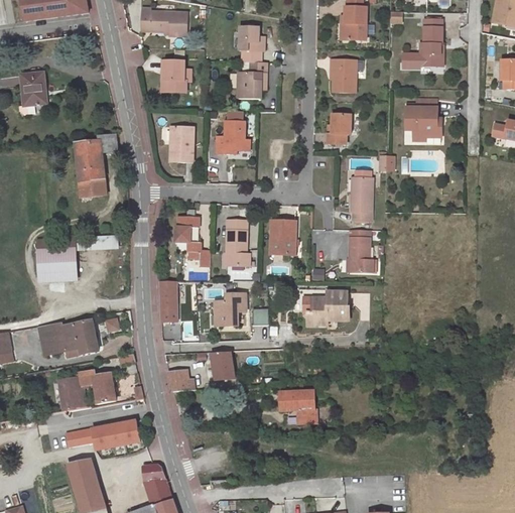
[(21,0),(24,20),(82,12),(81,7),(88,6),(87,0),(21,0)]
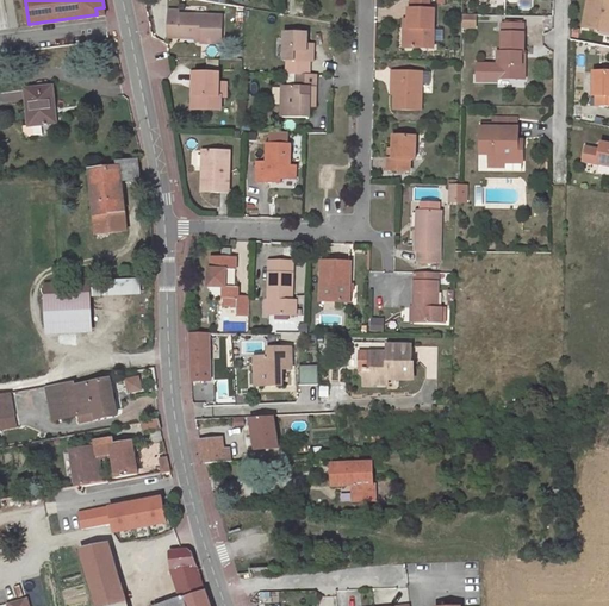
[(409,0),(410,6),(408,6),(408,17),(406,44),(433,45),(434,7),(430,6),(430,1),(430,0),(409,0)]
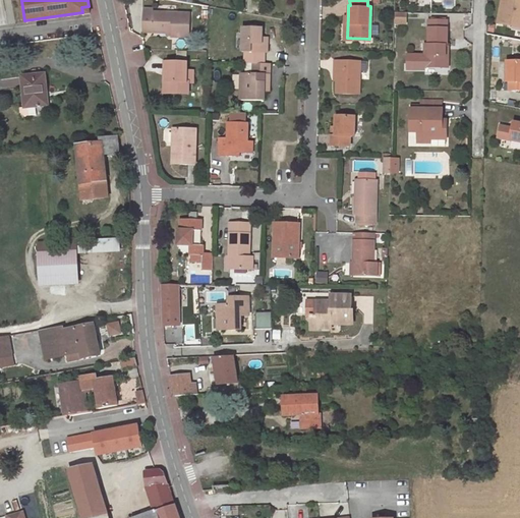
[(501,0),(498,20),(519,23),(519,0),(501,0)]
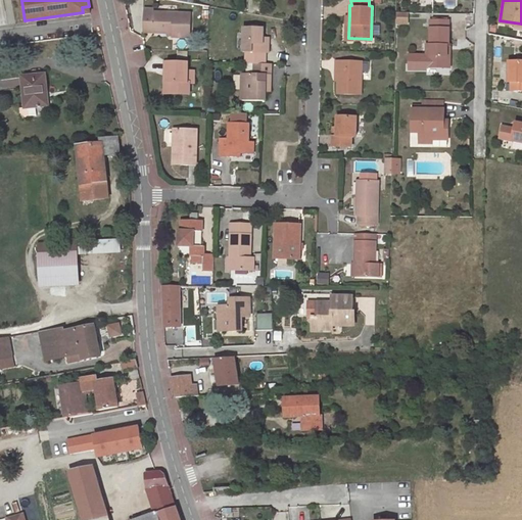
[(173,27),(173,32),(172,34),(189,34),(190,11),(152,10),(152,7),(144,6),(144,26),(167,27),(173,27)]
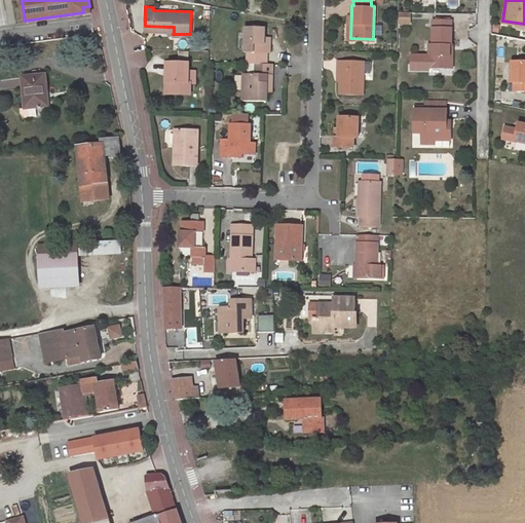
[(247,49),(246,61),(254,61),(266,62),(266,49),(269,49),(269,41),(268,41),(264,41),(264,35),(264,26),(245,26),(244,49),(247,49)]
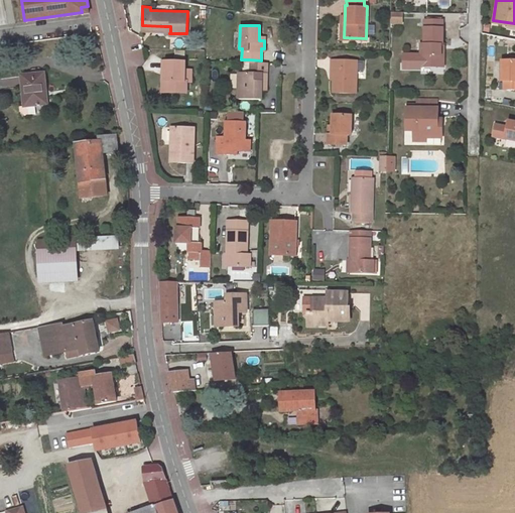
[(441,25),(425,25),(424,25),(424,42),(423,52),(420,51),(420,63),(443,63),(443,52),(440,52),(440,43),(441,43),(441,25)]
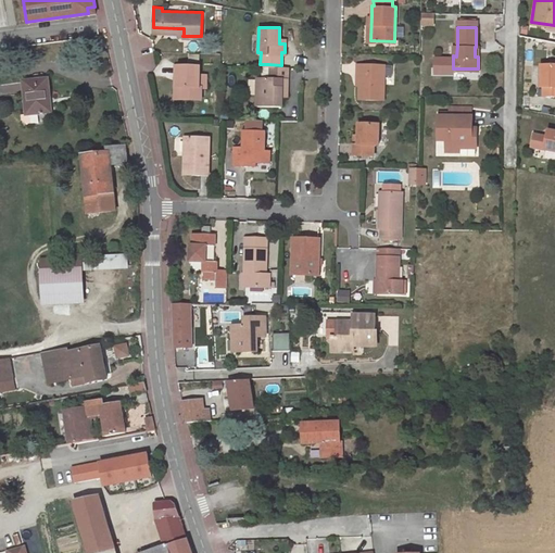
[(360,71),(360,84),(360,97),(382,97),(383,63),(357,62),(357,71),(360,71)]
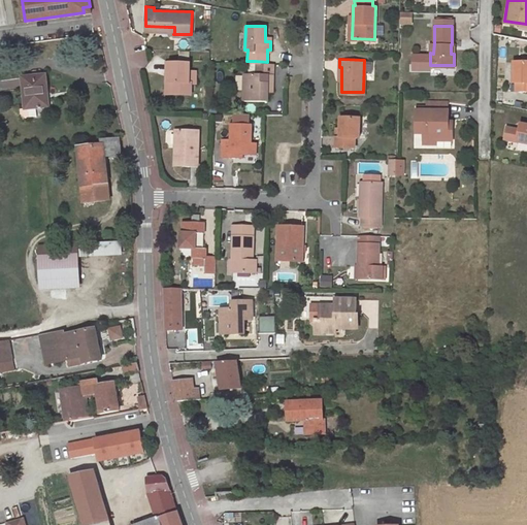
[(188,80),(189,69),(189,61),(167,60),(166,69),(168,69),(167,91),(190,92),(190,80),(188,80)]
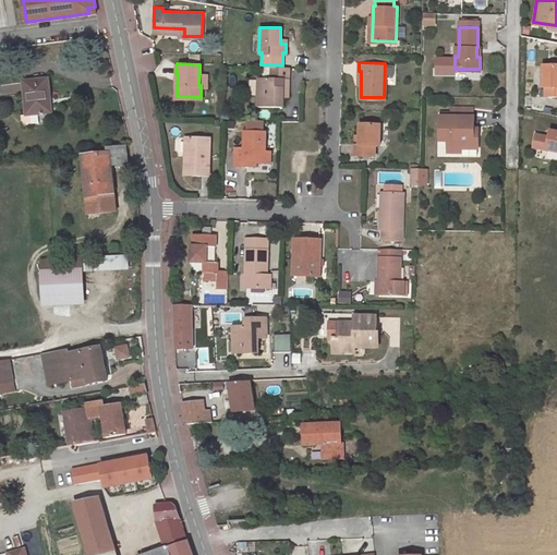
[(556,63),(543,63),(543,84),(545,84),(545,93),(556,93),(556,63)]
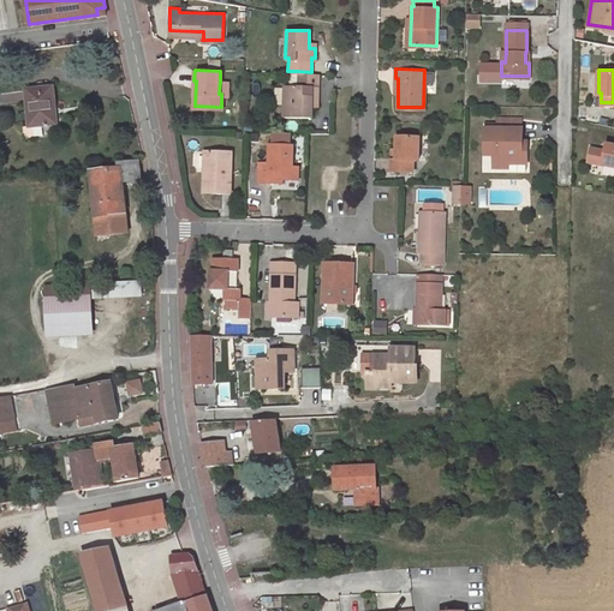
[(311,72),(297,71),(297,83),(284,83),(284,95),(282,114),(311,115),(311,106),(311,100),(317,101),(319,72),(311,72)]
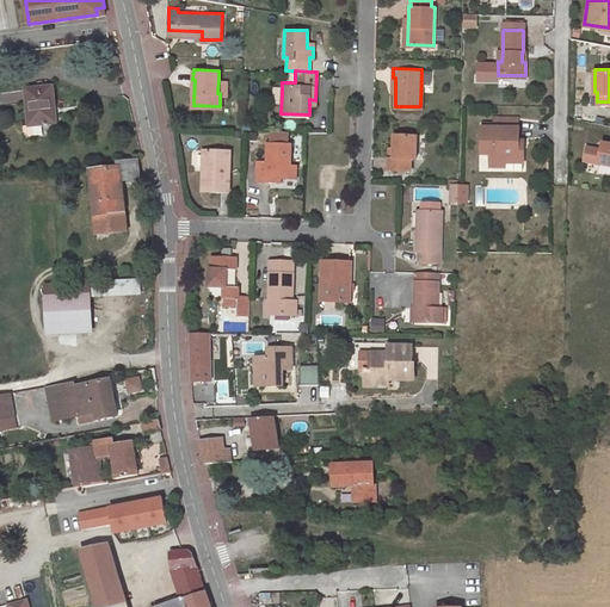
[(28,124),(51,122),(50,106),(54,106),(51,84),(25,86),(28,124)]
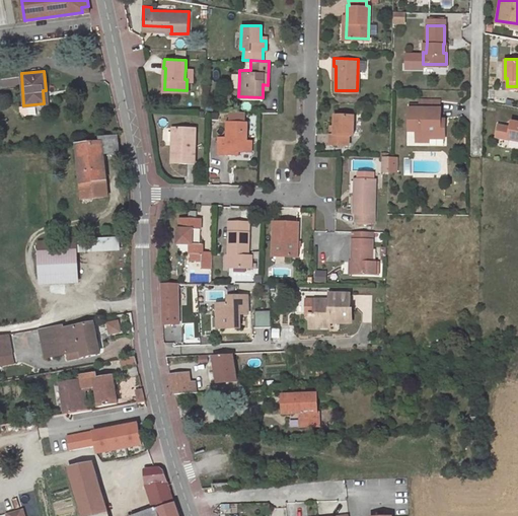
[(440,123),(440,117),(440,106),(439,106),(439,98),(419,97),(419,102),(419,106),(410,106),(409,106),(409,129),(416,129),(416,139),(428,139),(428,135),(444,135),(444,123),(440,123)]
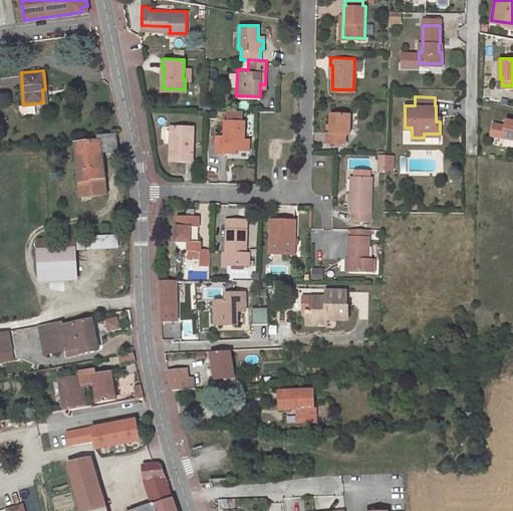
[(330,132),(326,132),(326,142),(344,142),(345,132),(349,132),(349,112),(331,112),(330,123),(330,132)]
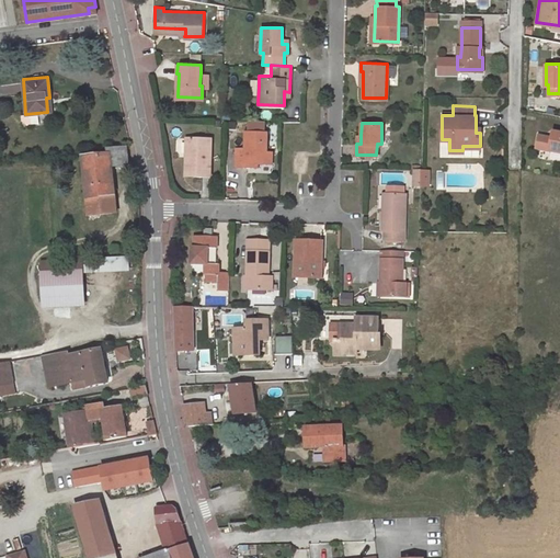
[(559,129),(551,128),(550,135),(537,133),(534,146),(559,150),(559,129)]
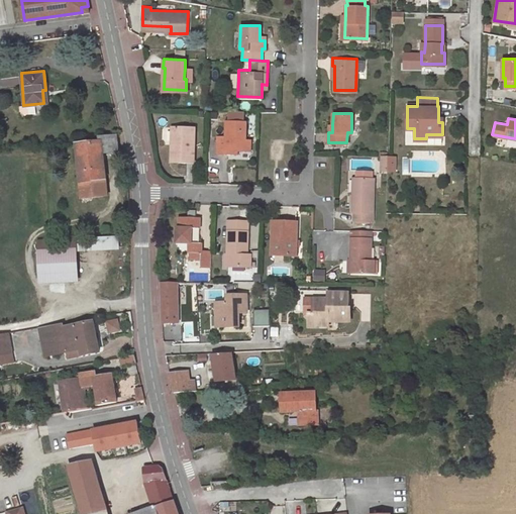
[(247,148),(247,138),(245,138),(245,120),(225,119),(225,134),(217,134),(216,151),(233,151),(233,148),(237,148),(247,148)]
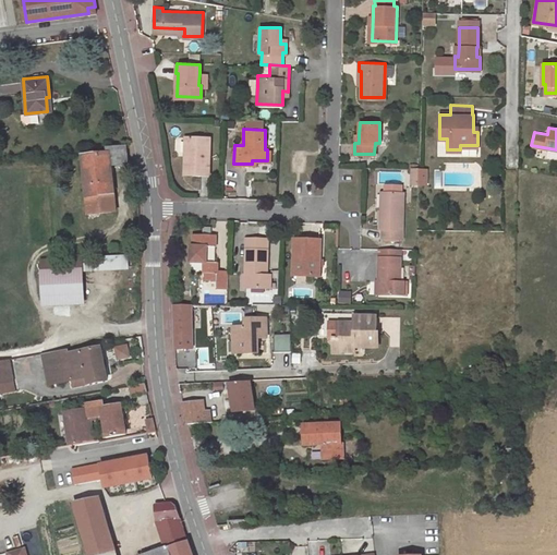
[(209,135),(190,135),(190,154),(184,153),(184,172),(208,172),(209,135)]
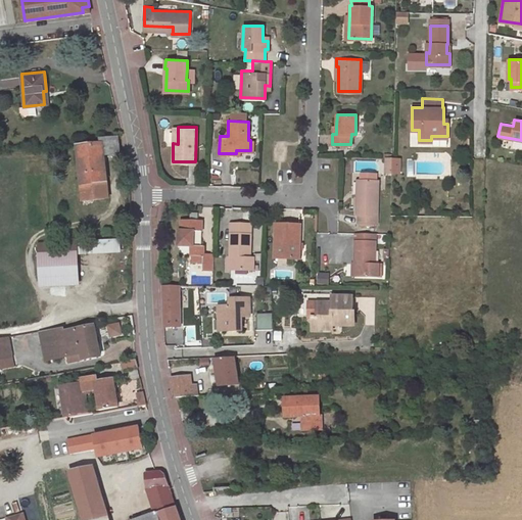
[(119,151),(116,134),(101,136),(103,152),(119,151)]
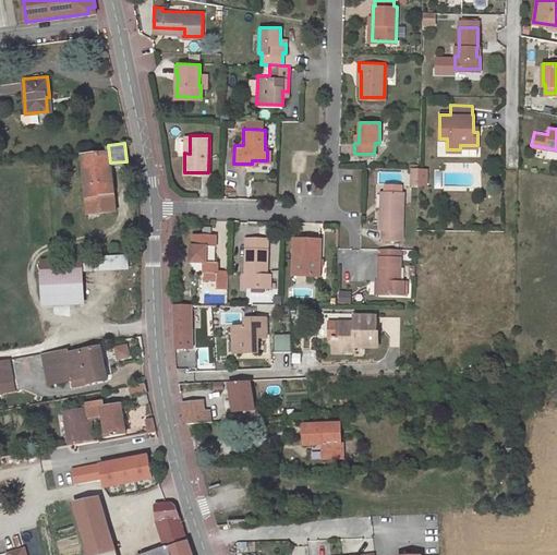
[(110,163),(108,145),(106,145),(107,149),(81,153),(85,194),(113,191),(110,163)]
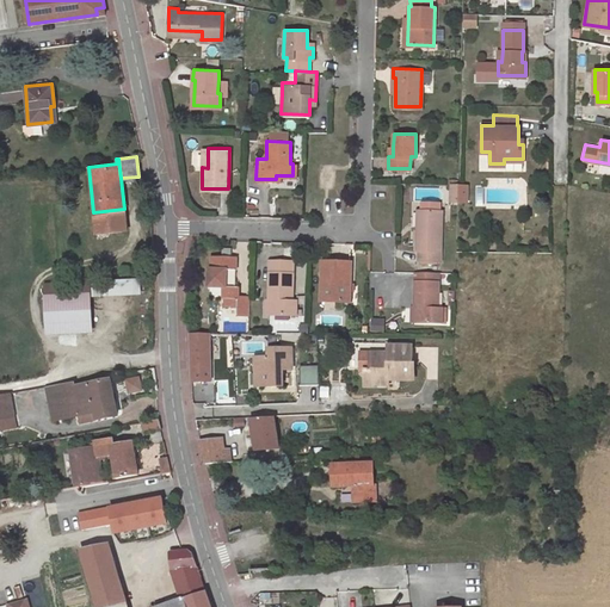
[(457,183),(457,184),(457,194),(456,199),(467,199),(467,183),(457,183)]
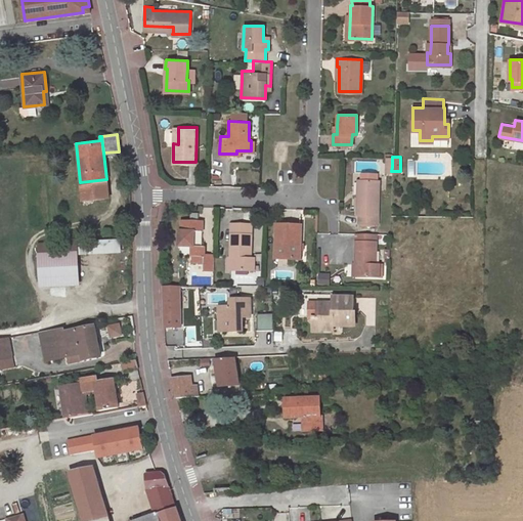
[(378,179),(358,178),(358,193),(357,193),(357,213),(359,213),(358,221),(361,221),(377,221),(378,179)]
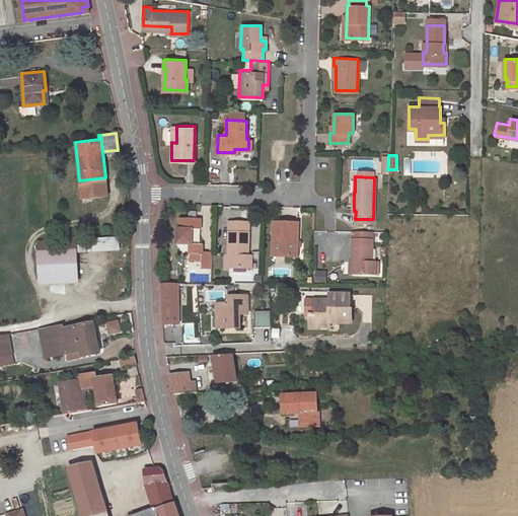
[(107,195),(105,177),(79,180),(81,197),(107,195)]
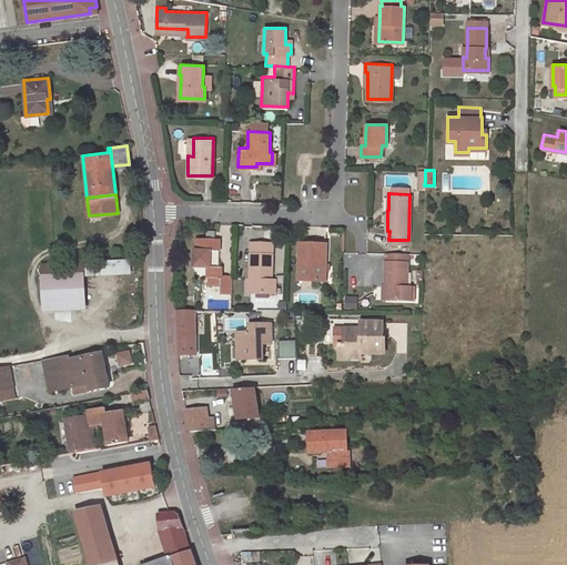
[(221,282),(221,274),(221,264),(218,265),(219,238),(196,236),(196,248),(193,248),(193,264),(208,264),(208,282),(221,282)]
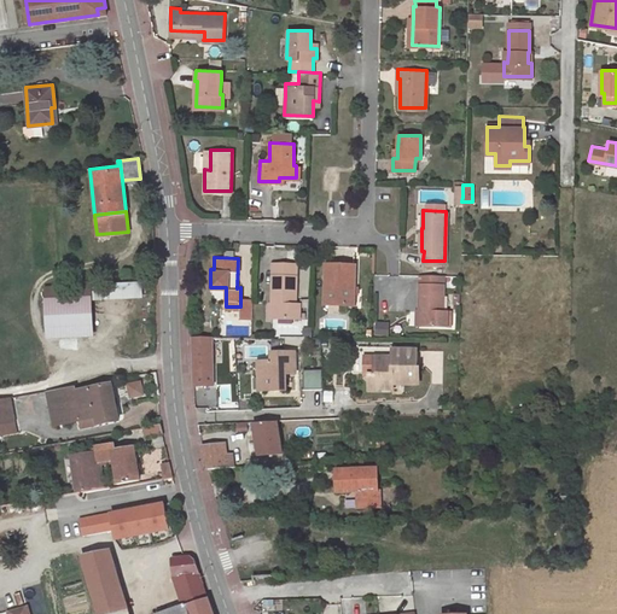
[(274,300),(273,315),(298,316),(298,302),(294,302),(296,262),(273,262),(272,300),(274,300)]
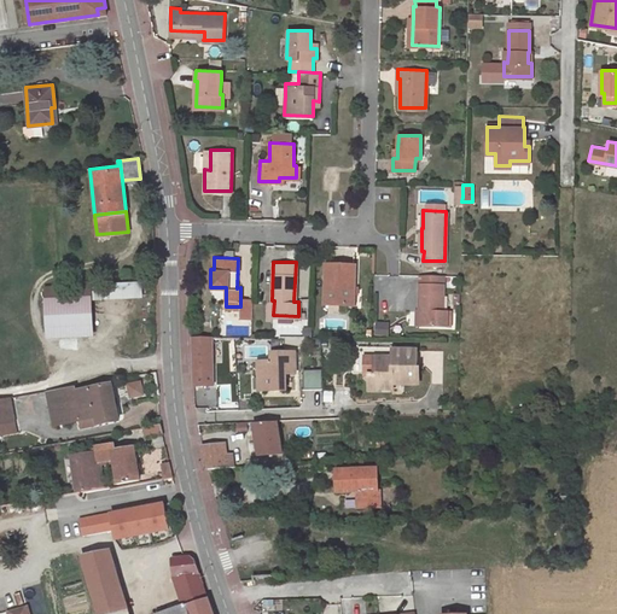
[(353,297),(354,291),(354,263),(326,262),(325,302),(353,303),(353,297)]
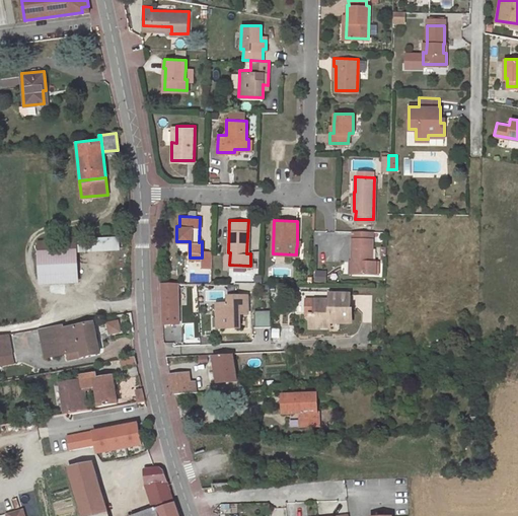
[(372,230),(352,229),(352,260),(354,260),(354,272),(374,272),(374,259),(371,259),(372,230)]
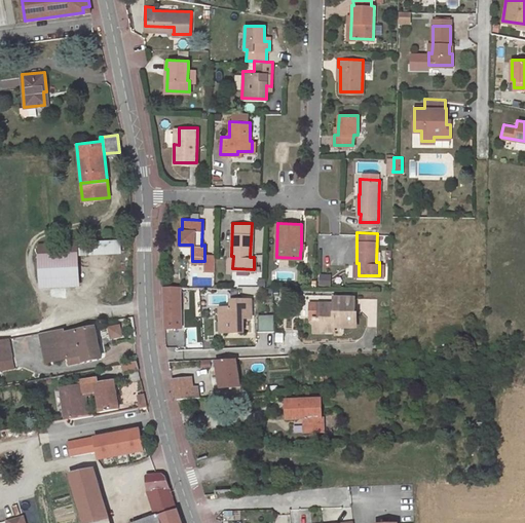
[(118,238),(77,240),(78,251),(119,250),(118,238)]
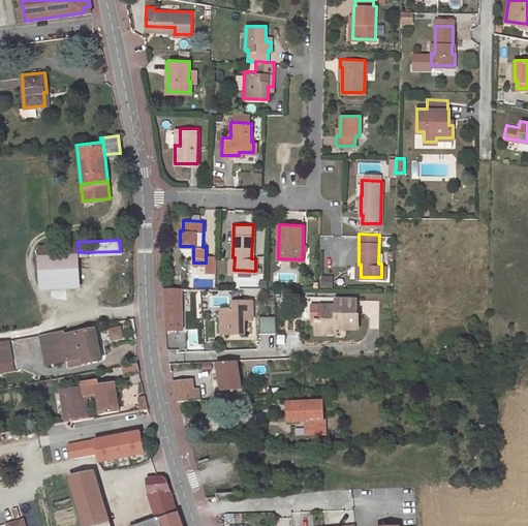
[(79,252),(78,242),(37,243),(39,288),(80,286),(79,252)]
